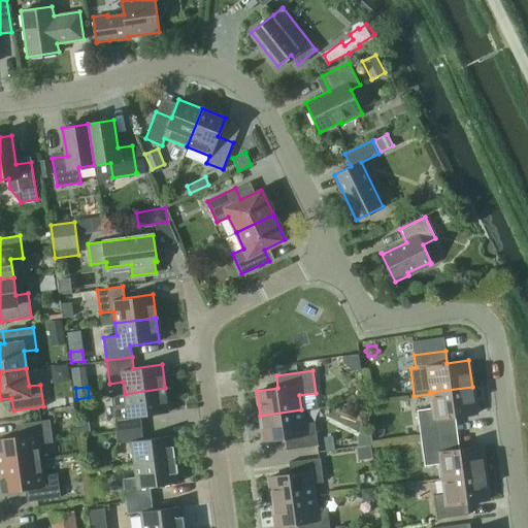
[(417,409),(421,437),(457,432),(455,417),(475,414),(472,387),(430,392),(431,394),(432,407),(417,409)]
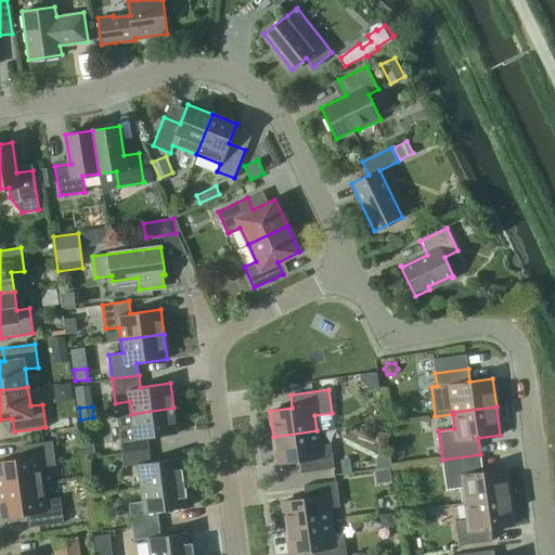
[(120,440),(121,453),(149,449),(147,437),(177,433),(173,408),(131,414),(116,416),(120,440)]
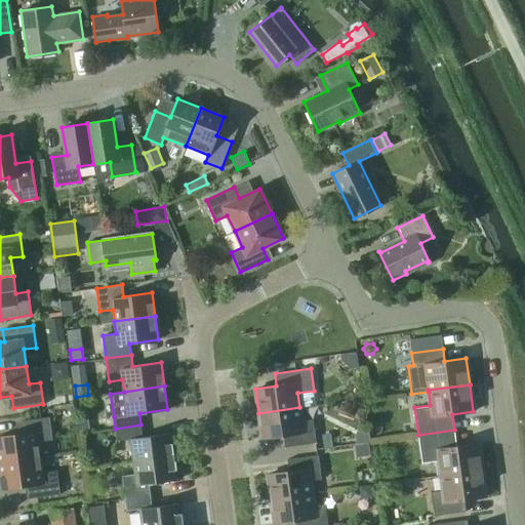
[(299,407),(258,413),(261,438),(283,435),(285,447),(316,442),(313,419),(301,420),(299,407)]
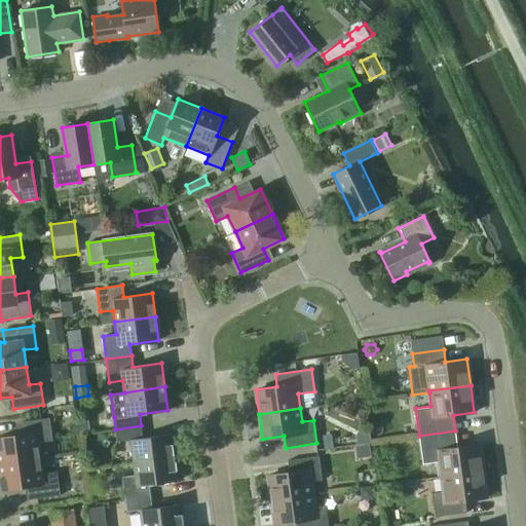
[(0,463),(39,458),(37,443),(52,441),(49,418),(21,422),(23,435),(0,438),(0,463)]
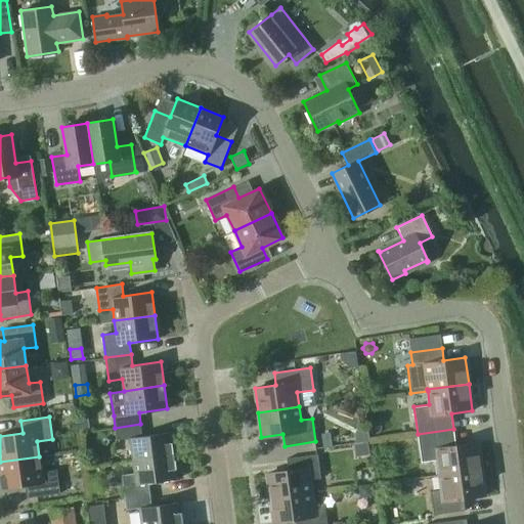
[(88,429),(87,419),(77,419),(77,430),(88,429)]
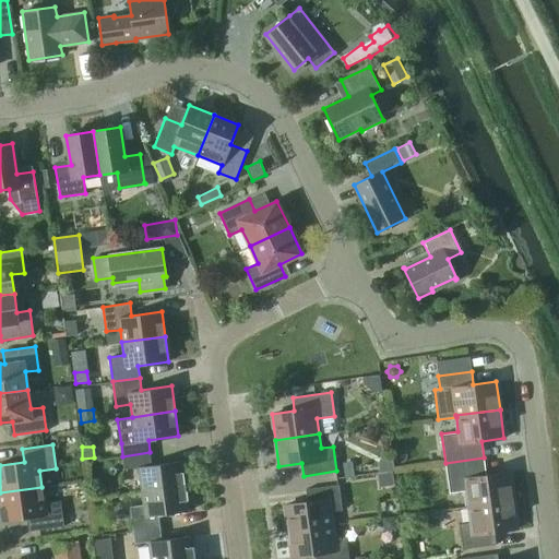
[(139,467),(142,491),(185,486),(181,461),(152,465),(150,452),(122,456),(125,470),(139,467)]
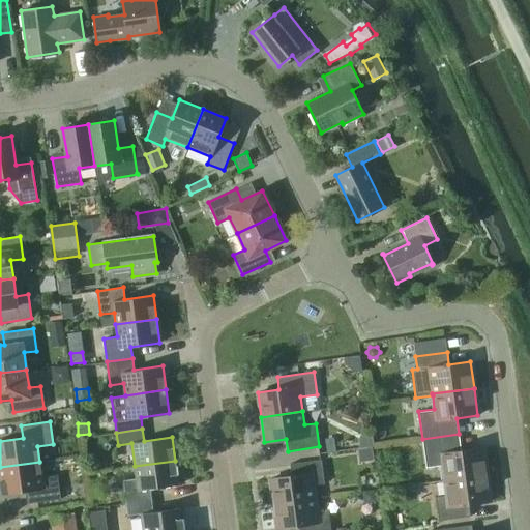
[(461,450),(459,434),(422,439),(425,466),(442,464),(444,478),(486,474),(482,447),(461,450)]
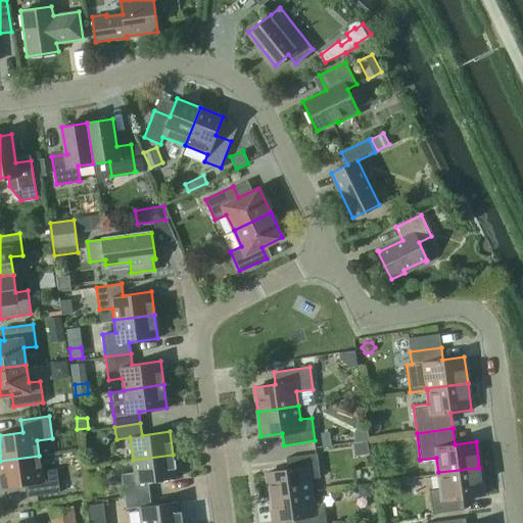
[(266,472),(270,496),(311,491),(308,478),(320,477),(317,453),(285,458),(287,469),(266,472)]
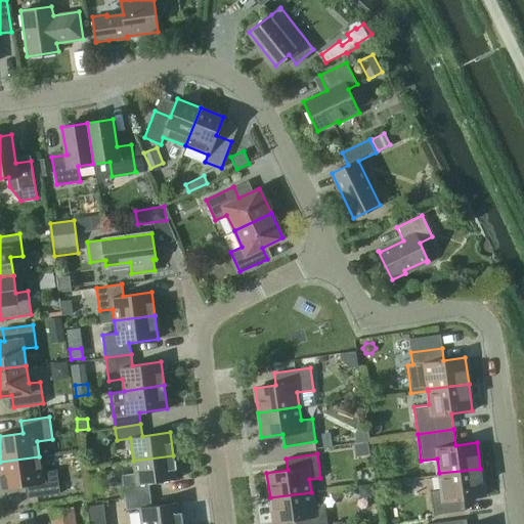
[(173,455),(133,461),(134,473),(121,475),(124,497),(149,494),(148,482),(177,479),(173,455)]
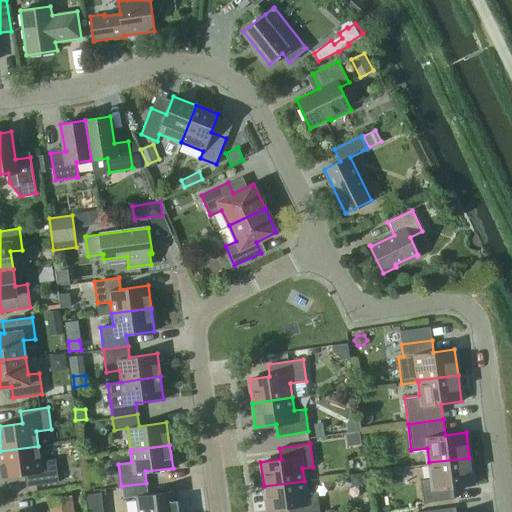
[(38,446),(0,451),(0,468),(1,477),(29,473),(31,486),(58,483),(55,460),(40,462),(38,446)]
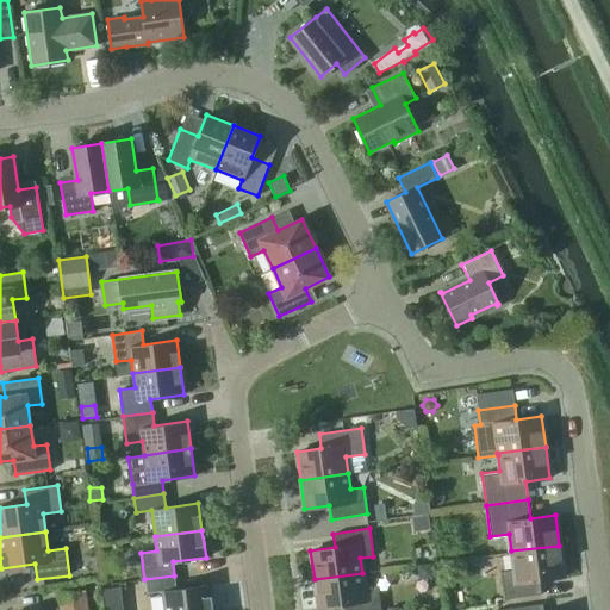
[(564,577),(559,546),(511,551),(514,568),(500,570),(505,599),(541,593),(539,580),(564,577)]
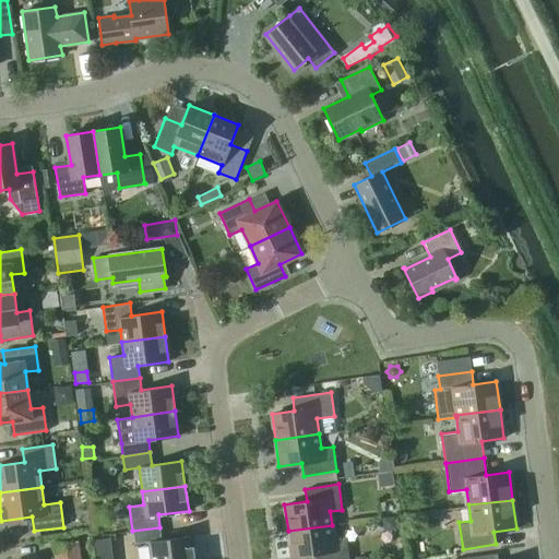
[(333,538),(332,525),(288,531),(292,557),(314,554),(314,558),(348,558),(345,537),(333,538)]
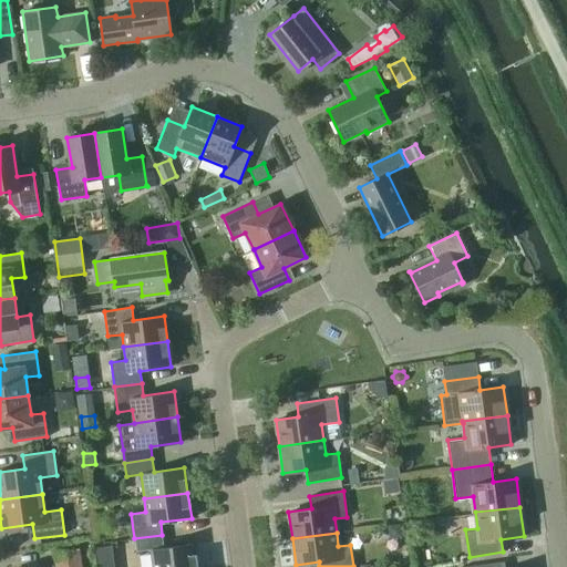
[(151,549),(153,566),(197,566),(195,543),(164,547),(162,535),(134,538),(136,552),(151,549)]
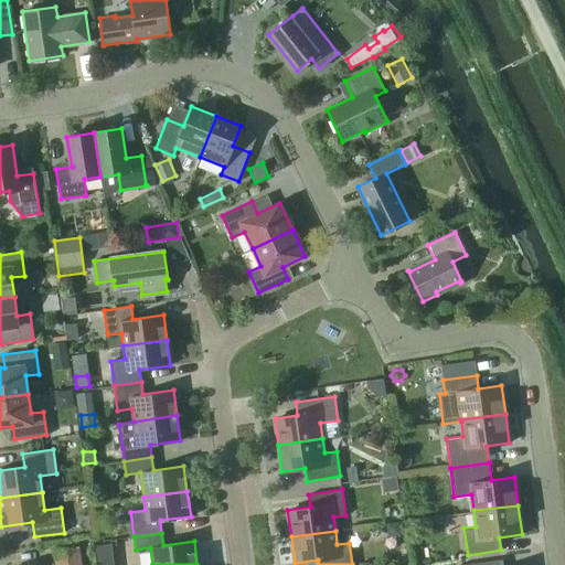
[(82,564),(80,547),(53,551),(54,564),(82,564)]
